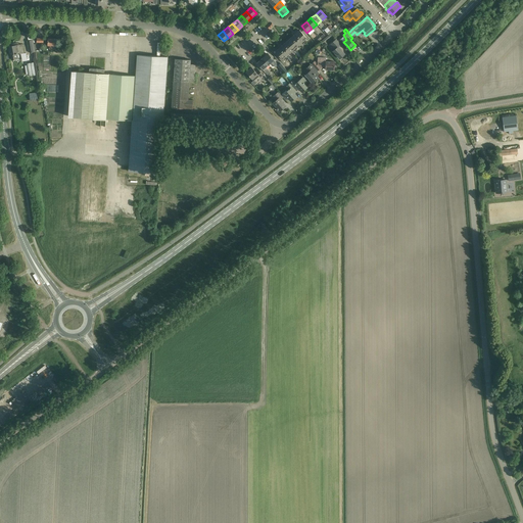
[(275,54),(278,58),(282,62),(284,61),(282,58),(306,38),(308,40),(310,39),(302,31),(301,32),(299,31),(275,51),(277,53),(275,54)]
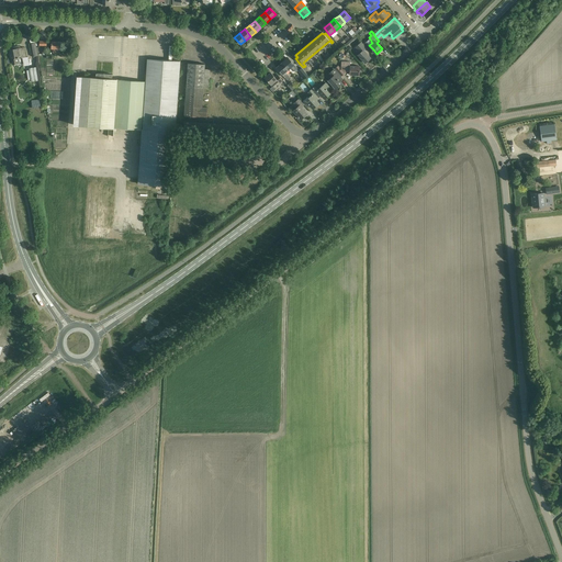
[(347,47),(358,37),(356,35),(345,45),(347,47)]
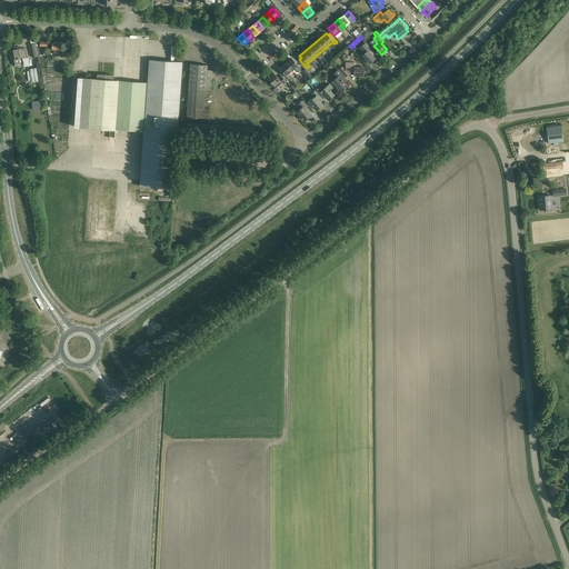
[(360,48),(361,49),(365,53),(362,56),(369,65),(375,59),(368,51),(371,49),(366,42),(360,48)]
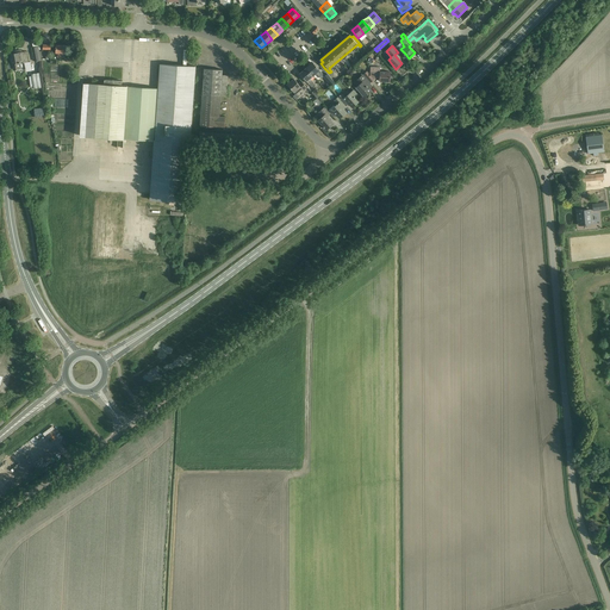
[(14,54),(11,55),(14,70),(23,68),(22,62),(24,62),(24,63),(29,62),(26,51),(22,53),(22,50),(17,51),(13,53),(14,54)]
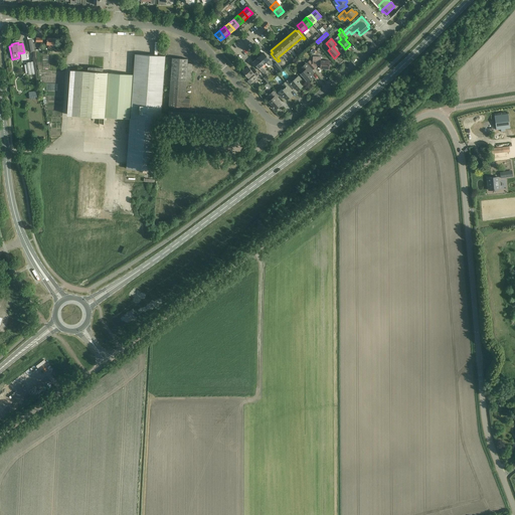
[(127,169),(157,171),(161,121),(165,55),(135,53),(131,119),(127,169)]
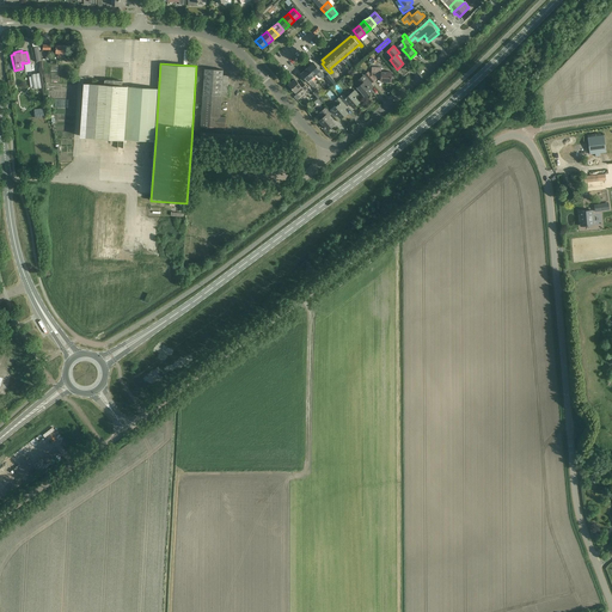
[(313,63),(307,68),(313,77),(317,73),(322,79),(325,77),(313,63)]
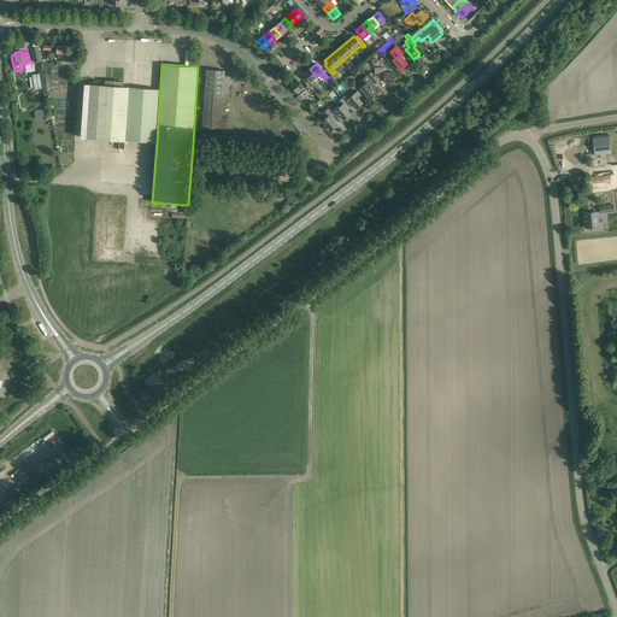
[(303,75),(307,80),(315,88),(318,86),(313,80),(316,77),(310,69),(303,75)]
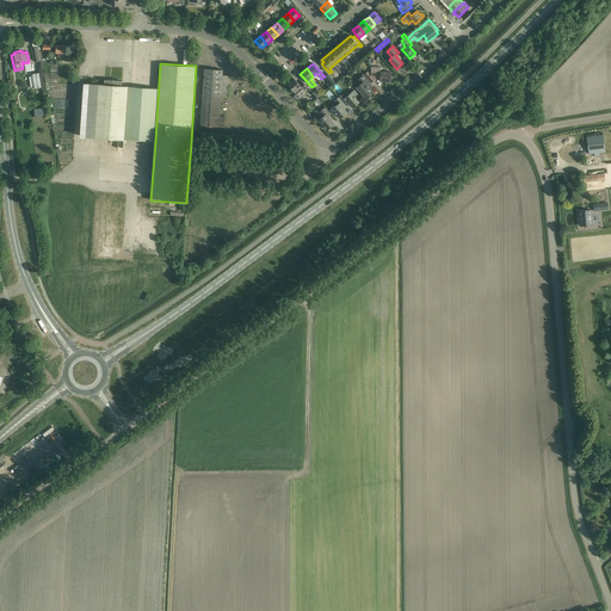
[(201,125),(226,127),(227,117),(220,117),(221,97),(227,97),(228,75),(222,75),(223,69),(204,69),(203,96),(201,125)]
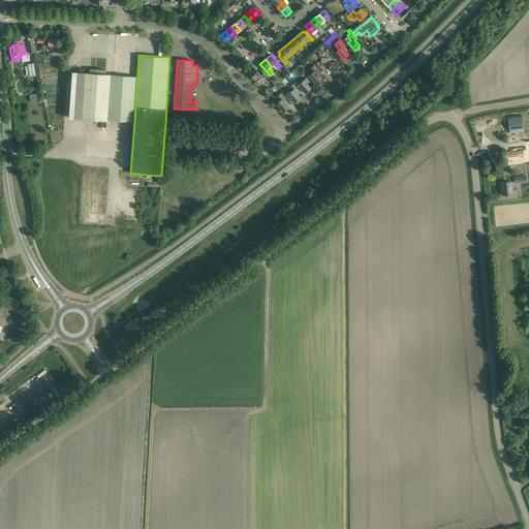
[(315,64),(318,68),(321,71),(324,69),(323,68),(329,69),(329,71),(338,71),(338,63),(329,63),(320,62),(319,64),(318,62),(315,64)]
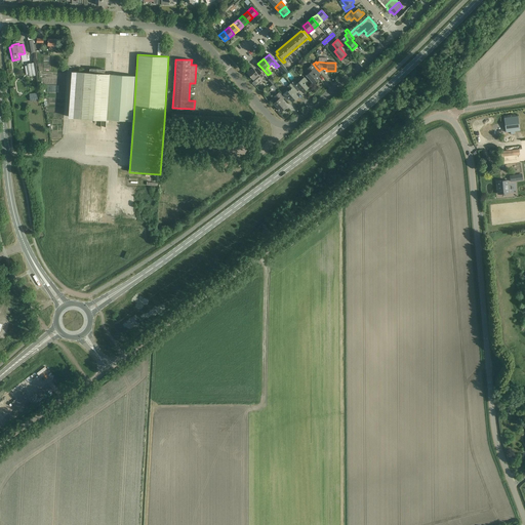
[(34,63),(28,64),(30,76),(36,75),(34,63)]
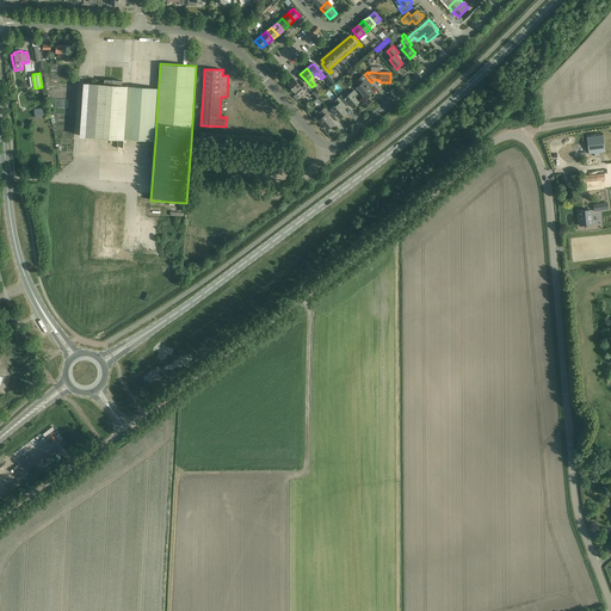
[(357,88),(360,92),(364,97),(371,91),(370,90),(372,86),(363,75),(358,79),(362,84),(357,88)]
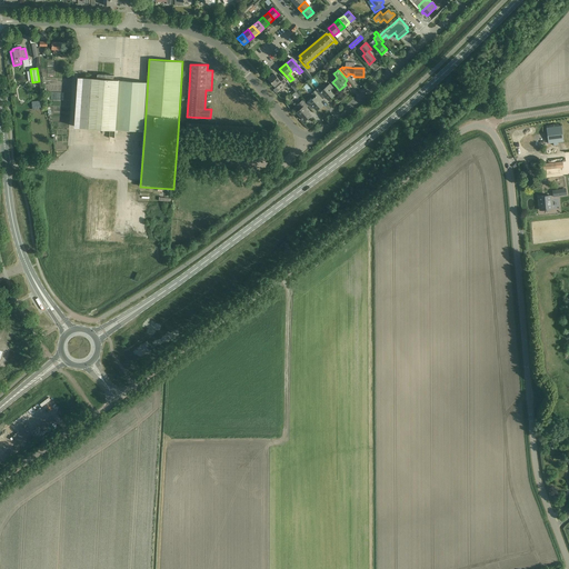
[(276,88),(280,85),(281,82),(283,85),(287,82),(281,76),(278,79),(273,73),(268,79),(276,88)]
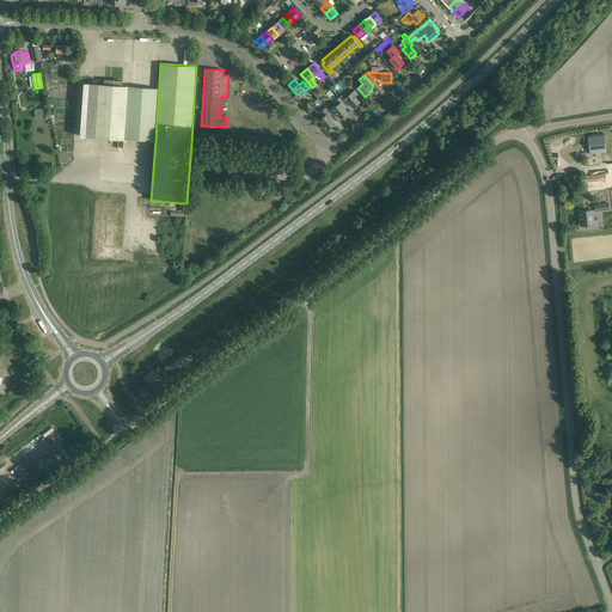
[(85,84),(81,136),(154,141),(158,89),(122,86),(122,81),(105,80),(105,85),(85,84)]
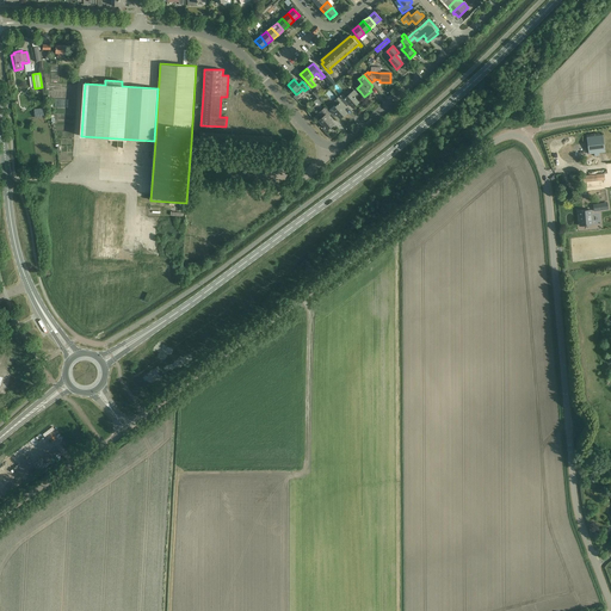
[(341,94),(338,98),(345,106),(349,103),(352,107),(358,102),(355,98),(358,94),(353,91),(344,99),(341,94)]
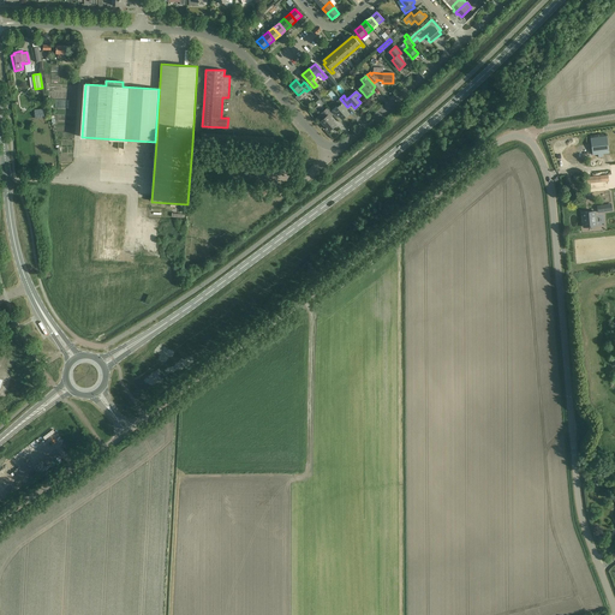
[(344,109),(347,107),(340,99),(336,101),(340,105),(332,113),(335,117),(338,114),(341,119),(348,114),(344,109)]
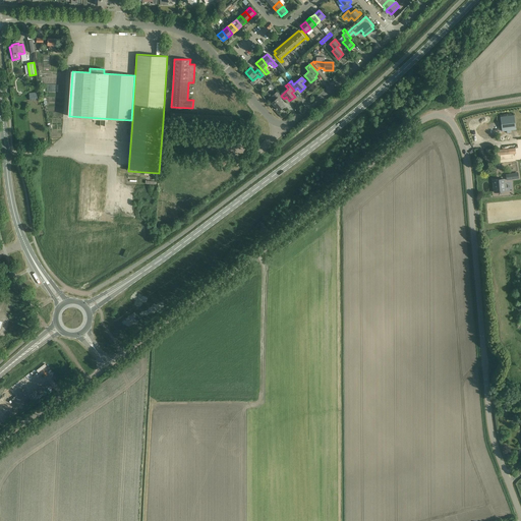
[(279,100),(281,98),(277,92),(272,96),(274,99),(271,102),(278,111),(284,106),(279,100)]
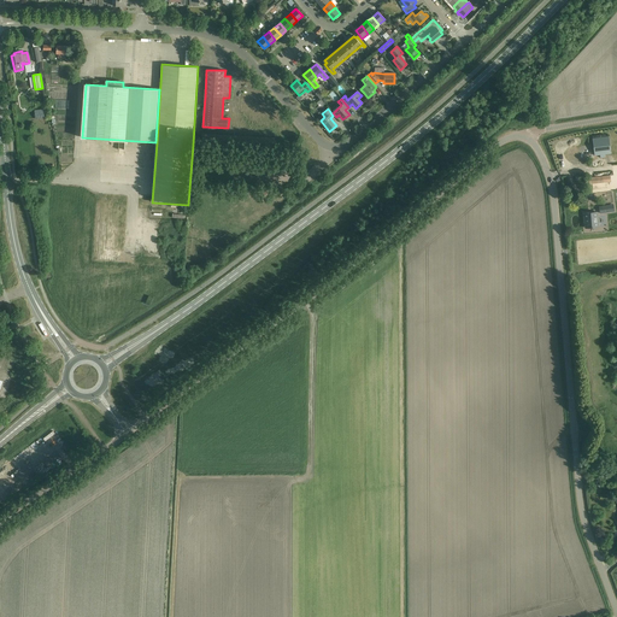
[(274,136),(203,131),(201,146),(272,151),(274,136)]
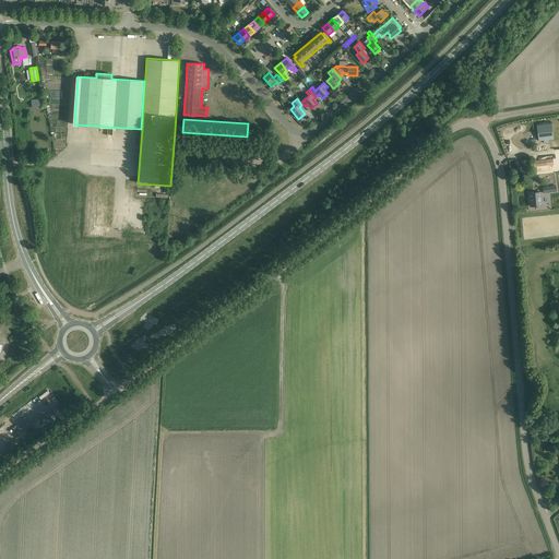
[(551,123),(537,126),(538,141),(543,140),(544,140),(544,143),(549,142),(548,140),(551,140),(554,139),(551,123)]
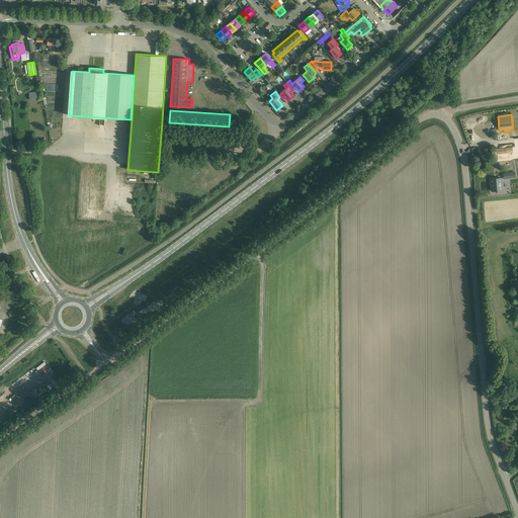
[(492,191),(497,191),(502,190),(501,178),(491,179),(492,191)]
